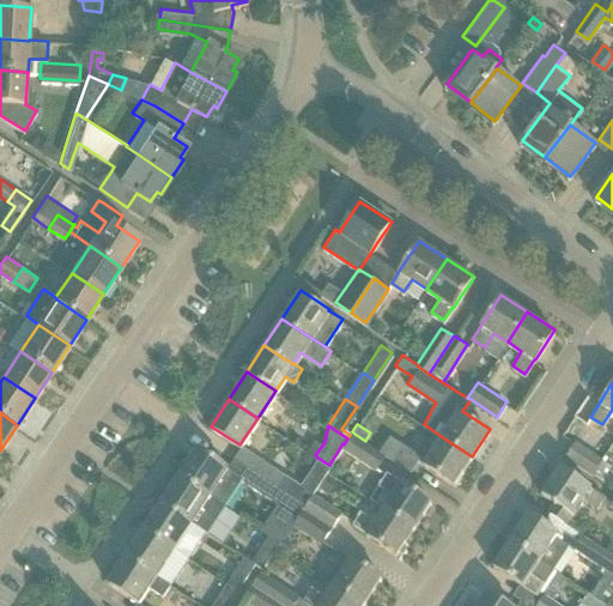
[(375,466),(383,453),(354,434),(352,431),(350,435),(347,438),(346,441),(344,444),(375,466)]
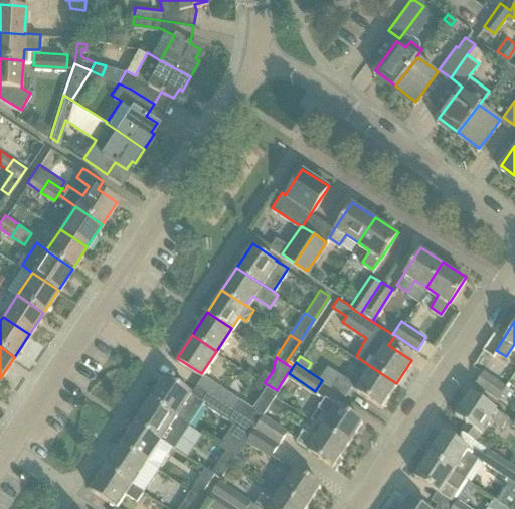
[(318,377),(328,383),(345,394),(351,385),(381,405),(396,383),(370,366),(363,377),(352,370),(348,377),(327,363),(318,377)]
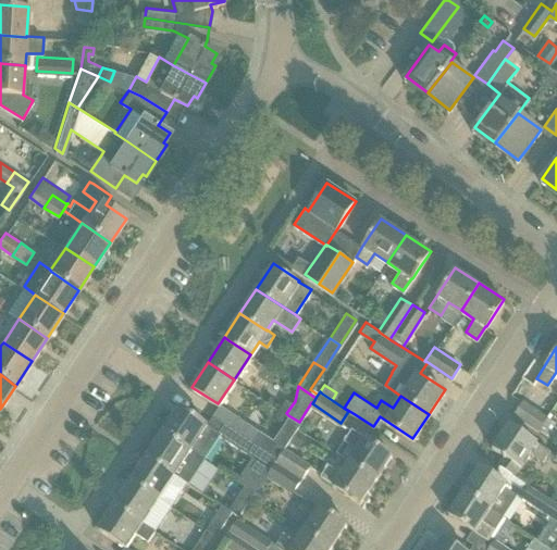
[(515,412),(539,427),(544,421),(548,414),(523,399),(515,412)]
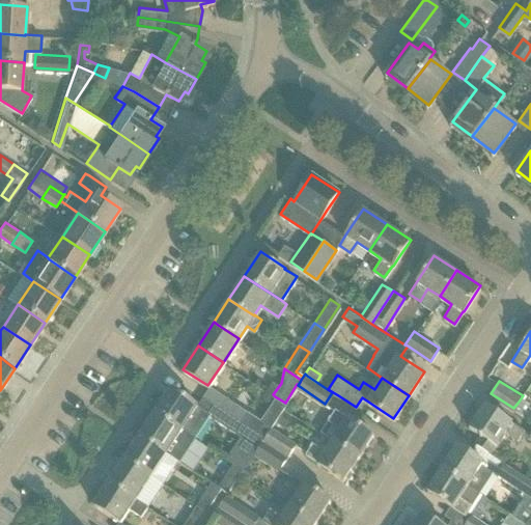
[(171,386),(156,410),(194,436),(195,435),(210,413),(211,412),(204,408),(198,404),(189,397),(171,386)]
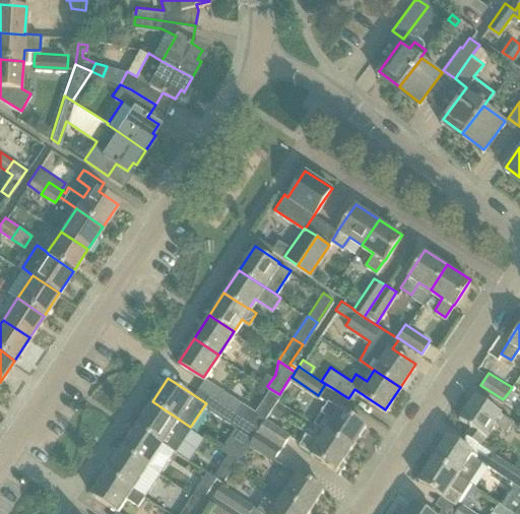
[(279,394),(269,388),(255,409),(211,380),(205,391),(211,395),(259,427),(262,423),(266,416),(280,395),(279,394)]
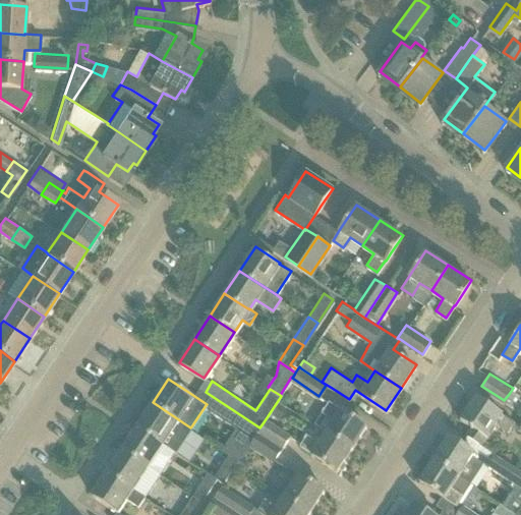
[(509,394),(504,400),(516,409),(520,402),(509,394)]
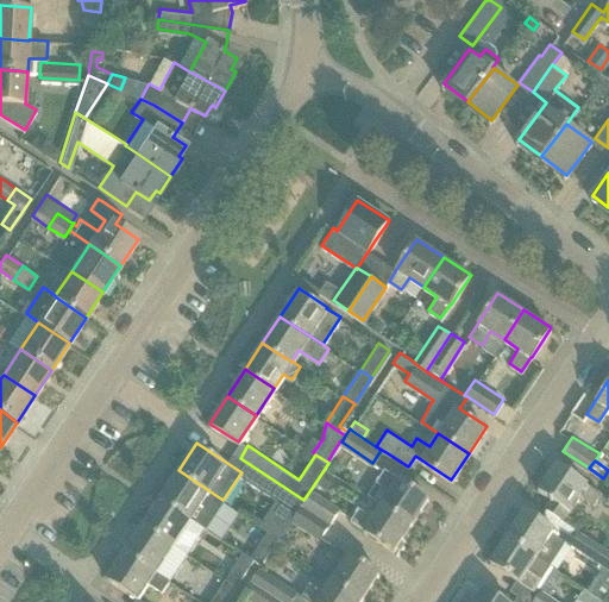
[(545,507),(553,513),(559,503),(570,509),(581,493),(595,501),(601,491),(576,475),(556,462),(538,488),(551,497),(545,507)]
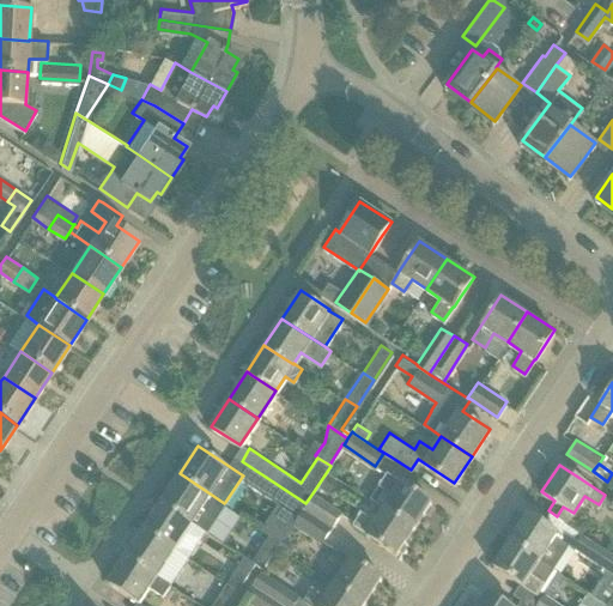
[(242,477),(297,514),(303,507),(305,503),(249,466),(243,476),(242,477)]
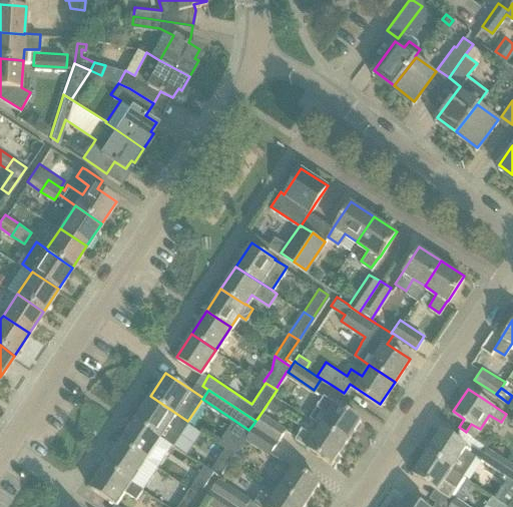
[(347,440),(362,418),(325,394),(310,416),(322,424),(347,440)]
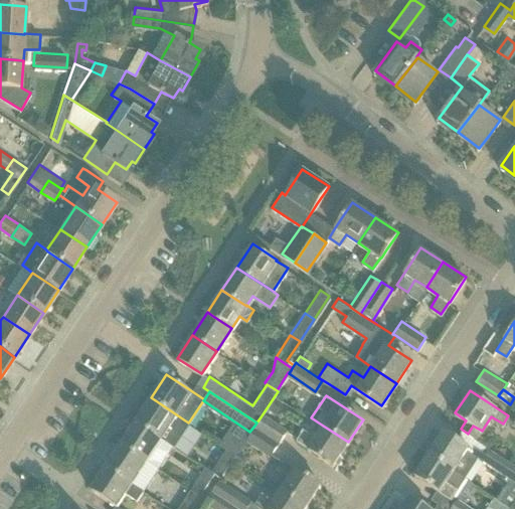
[(137,419),(162,437),(169,426),(182,434),(188,422),(151,397),(137,419)]
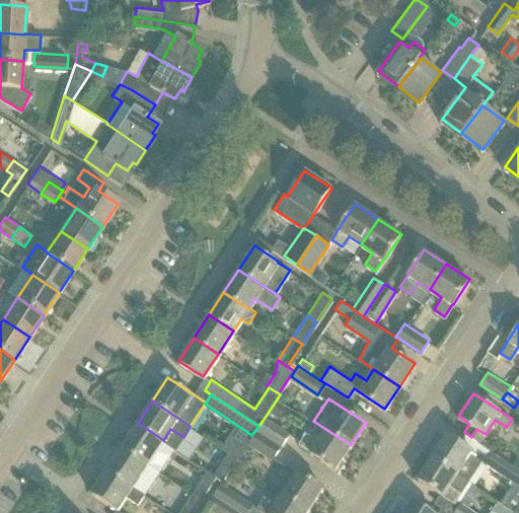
[(278,400),(272,410),(279,415),(285,405),(278,400)]
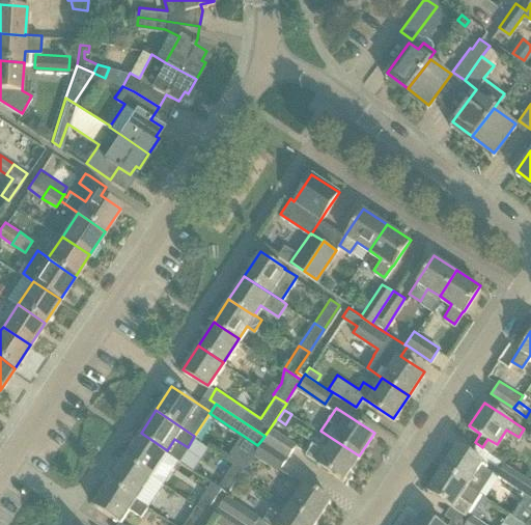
[(285,454),(295,440),(272,425),(268,432),(264,436),(262,439),(285,454)]
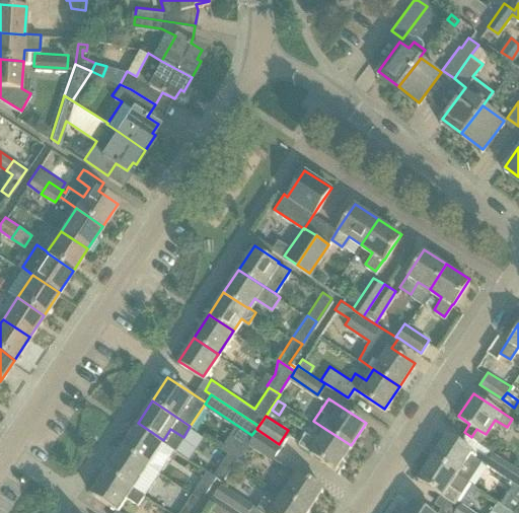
[(148,462),(163,440),(138,423),(123,446),(148,462)]
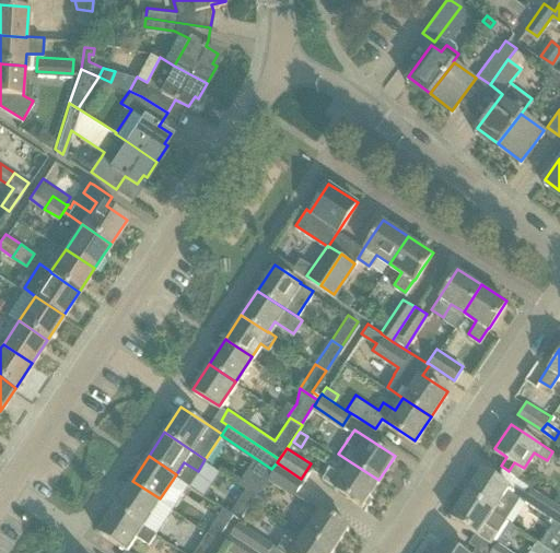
[(292,492),(301,479),(277,462),(271,469),(268,475),(292,492)]
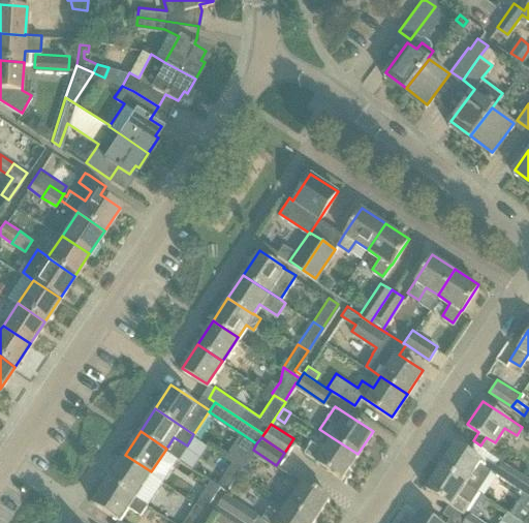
[(342,478),(358,454),(332,437),(323,448),(312,440),(304,453),(342,478)]
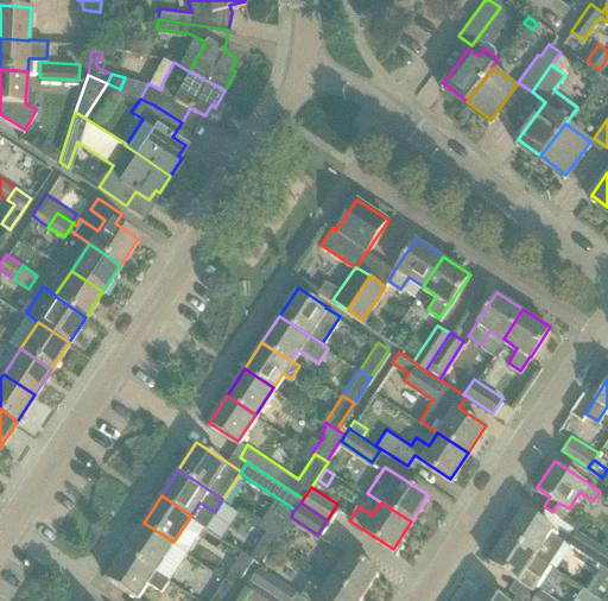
[(524,507),(507,533),(550,562),(561,545),(567,536),(544,520),(524,507)]
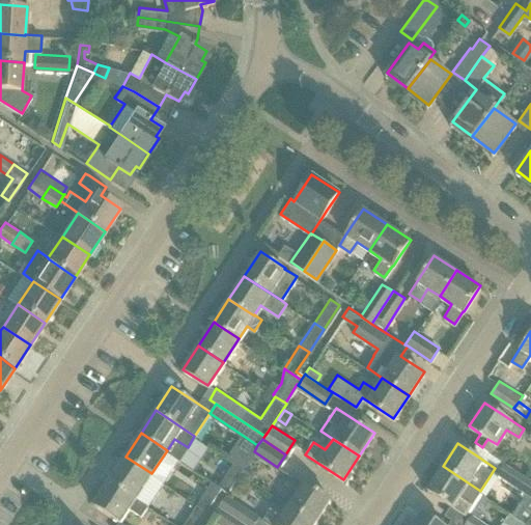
[(136,496),(151,473),(126,457),(110,479),(136,496)]
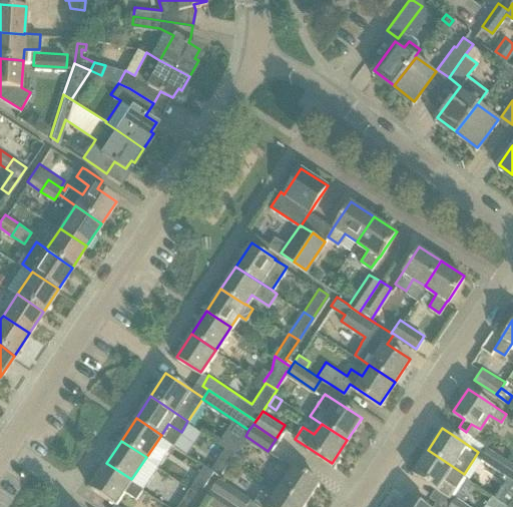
[(512,462),(487,445),(481,455),(508,474),(512,477),(512,462)]
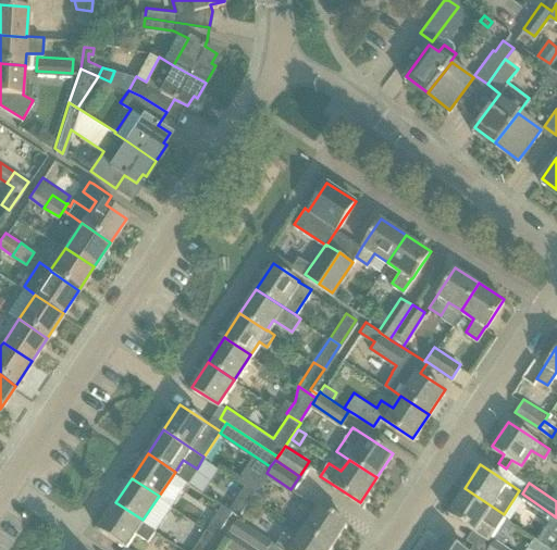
[(239,513),(255,490),(244,484),(229,507),(233,510),(239,513)]
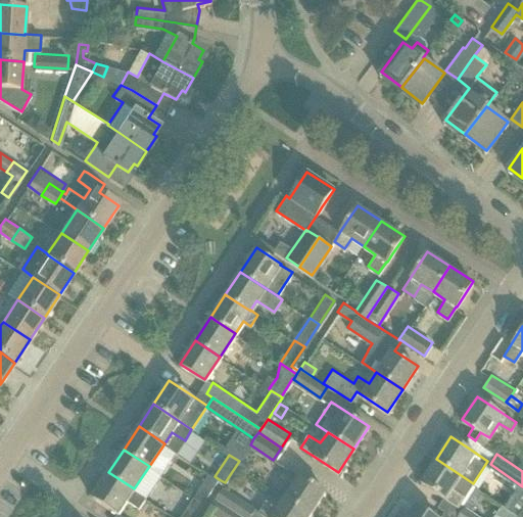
[(421,481),(438,494),(458,506),(465,495),(473,483),(436,459),(421,481)]
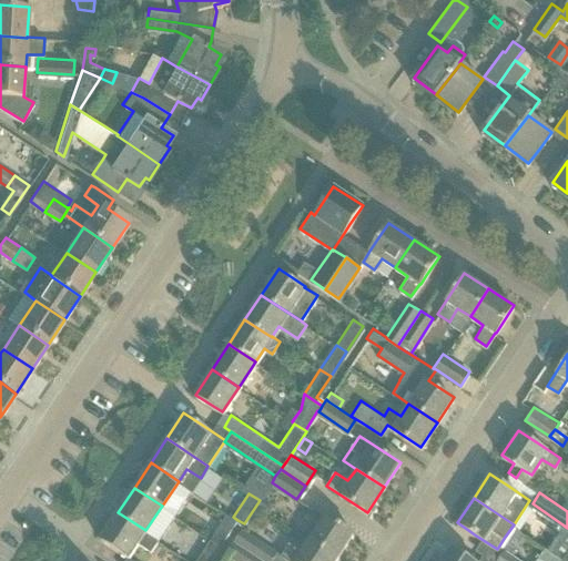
[(354,532),(335,520),(313,505),(304,518),(317,527),(310,539),(337,557),(354,532)]
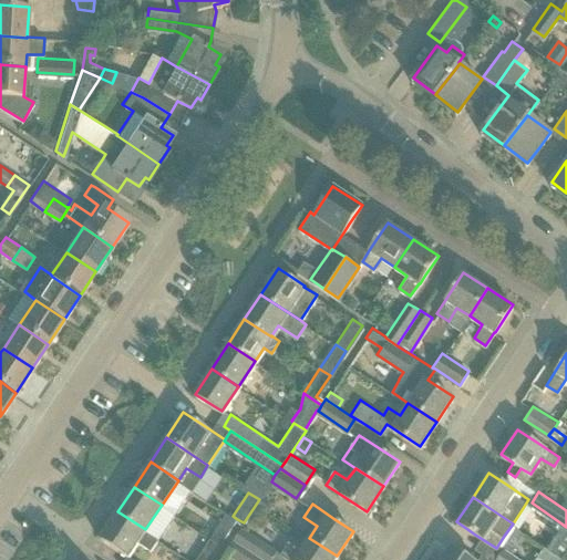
[(145,530),(145,529),(117,511),(101,537),(126,555),(129,556),(138,540),(151,549),(157,538),(145,530)]
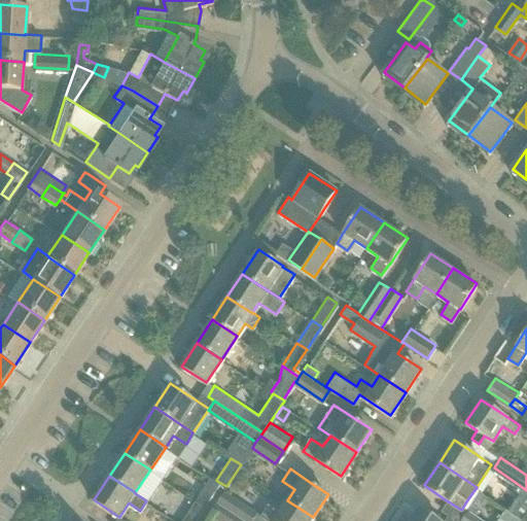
[(220,483),(216,480),(210,476),(196,499),(205,506),(220,483)]
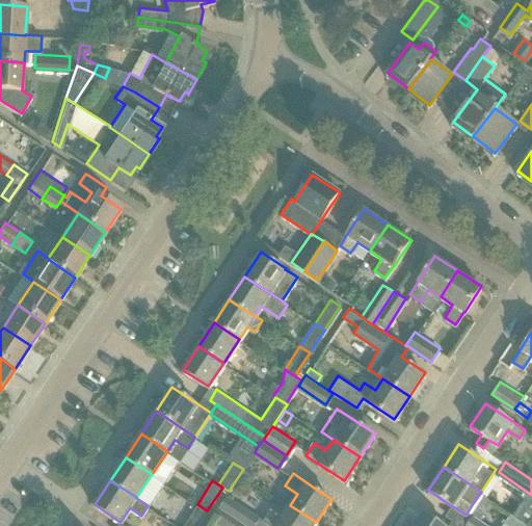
[(531,495),(527,492),(513,514),(527,523),(531,515),(531,495)]
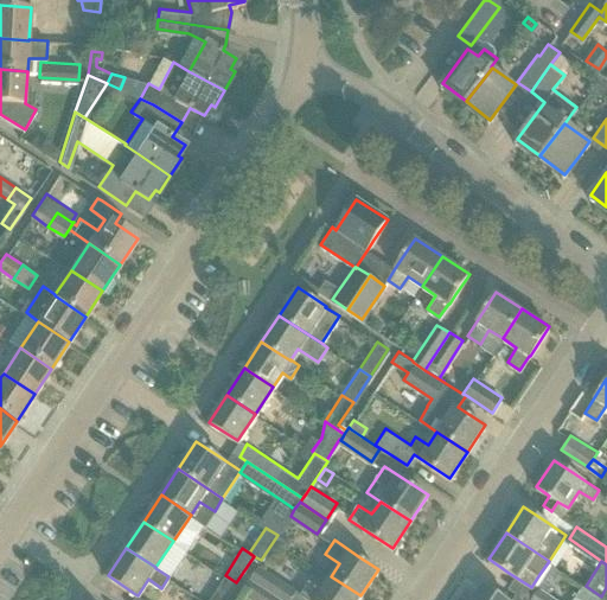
[(250,575),(286,599),(289,599),(296,591),(256,565),(250,575)]
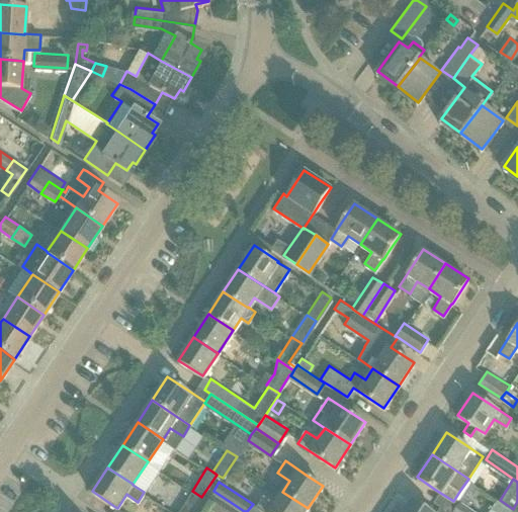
[(191,511),(201,497),(192,491),(177,511),(191,511)]
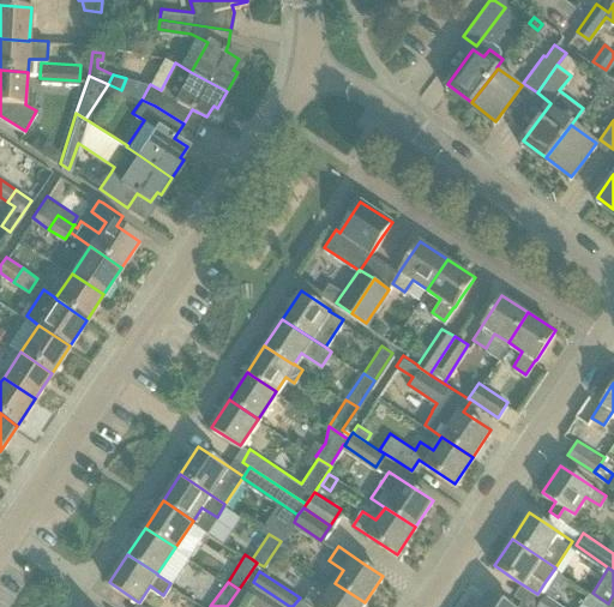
[(289,606),(253,582),(244,598),(258,606),(289,606)]
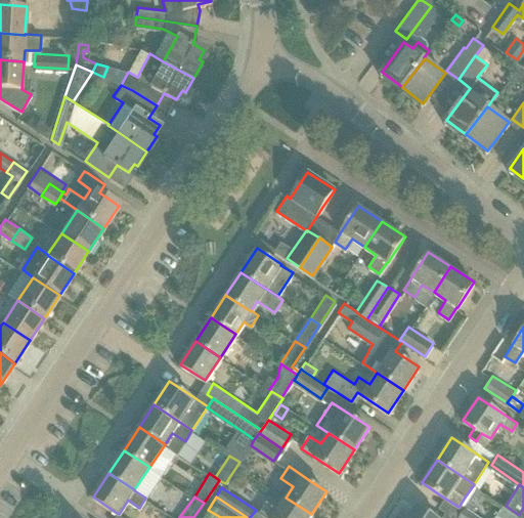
[(267,517),(308,517),(311,514),(286,498),(278,509),(266,502),(259,513),(267,517)]
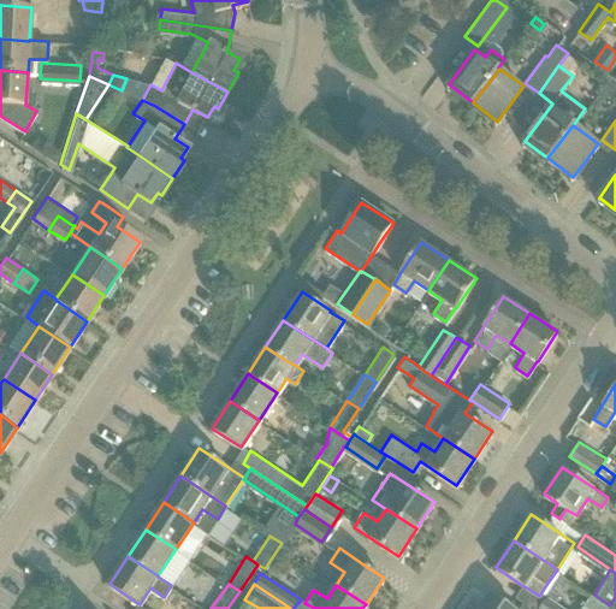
[(579,608),(569,608),(546,596),(537,608),(606,608),(610,605),(594,595),(590,592),(579,608)]
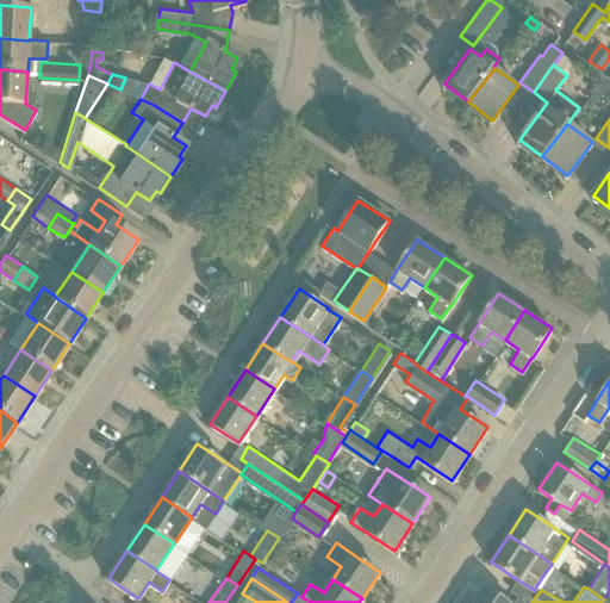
[(510,602),(486,588),(474,602),(510,602)]
